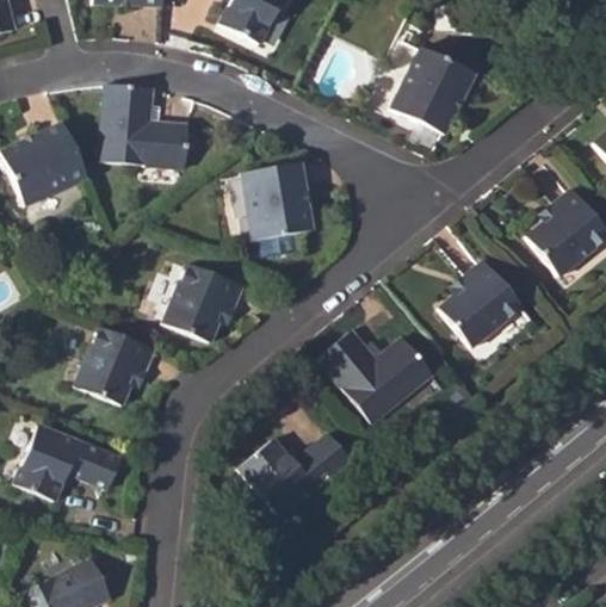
[(0,0),(0,33),(16,30),(8,0),(0,0)]
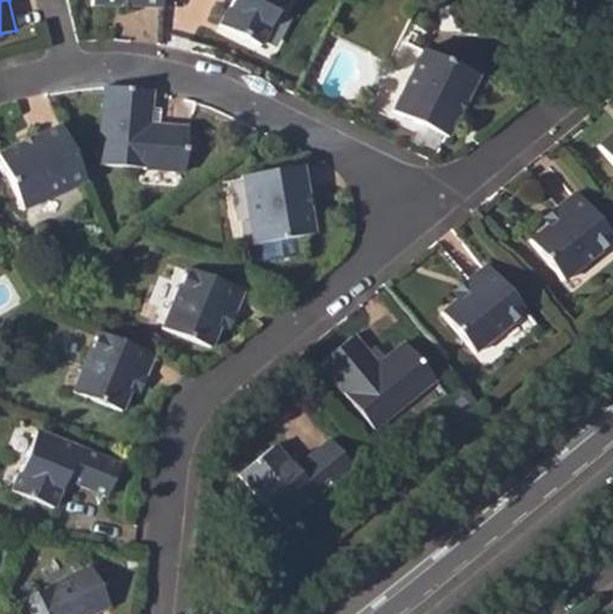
[(237,0),(226,22),(266,42),(287,0),(237,0)]
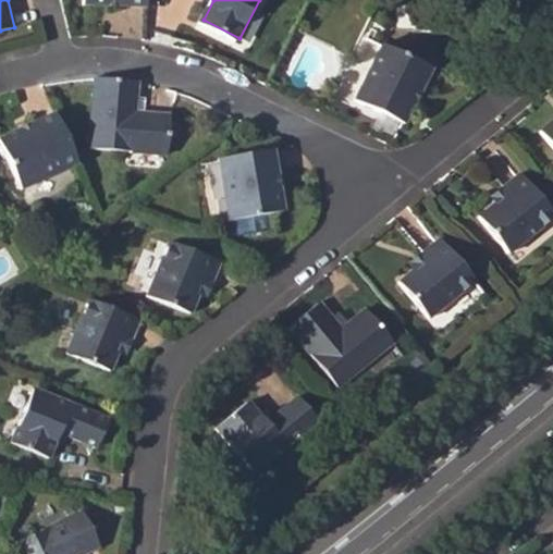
[(435,65),(386,41),(359,97),(408,122),(435,65)]
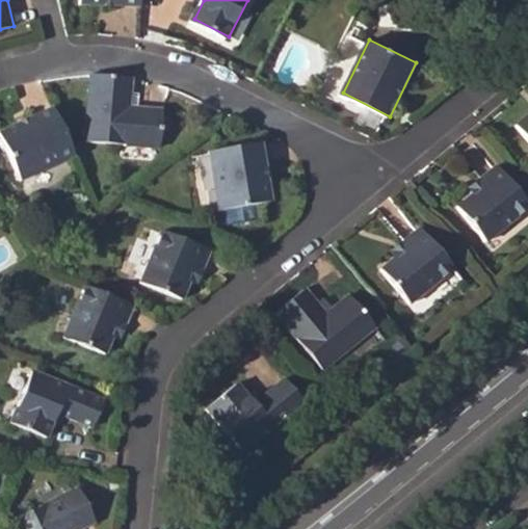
[(94,72),(87,139),(162,144),(164,106),(133,103),(134,75),(94,72)]
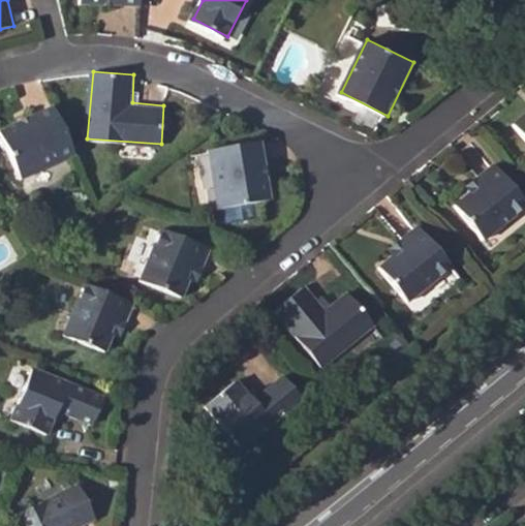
[(2,129),(24,177),(78,151),(56,104),(2,129)]
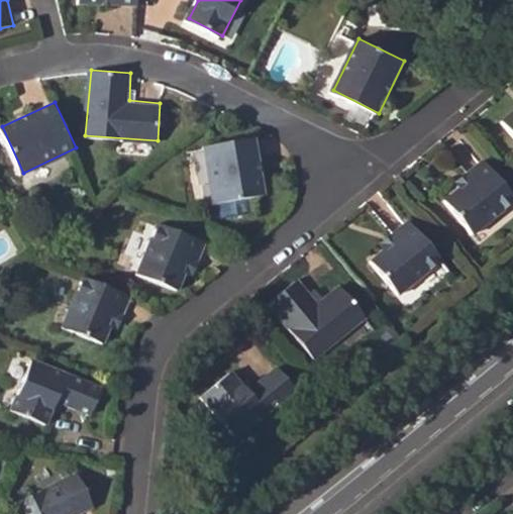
[(209,144),(218,202),(268,194),(259,136),(209,144)]
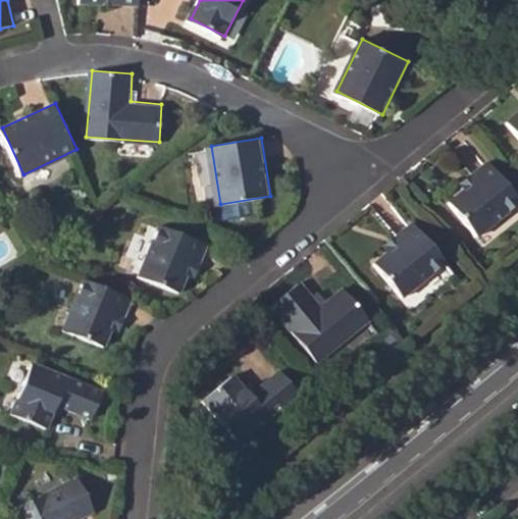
[(451,201),(478,236),(517,204),(517,196),(488,160),(473,173),(477,178),(467,188),(451,201)]
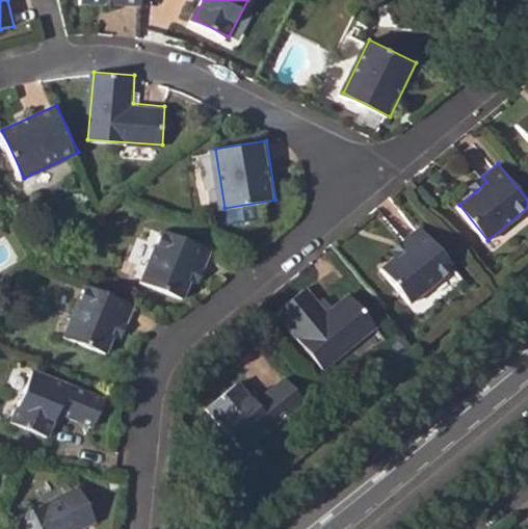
[(471,186),(476,191),(486,182),(482,177),(471,186)]
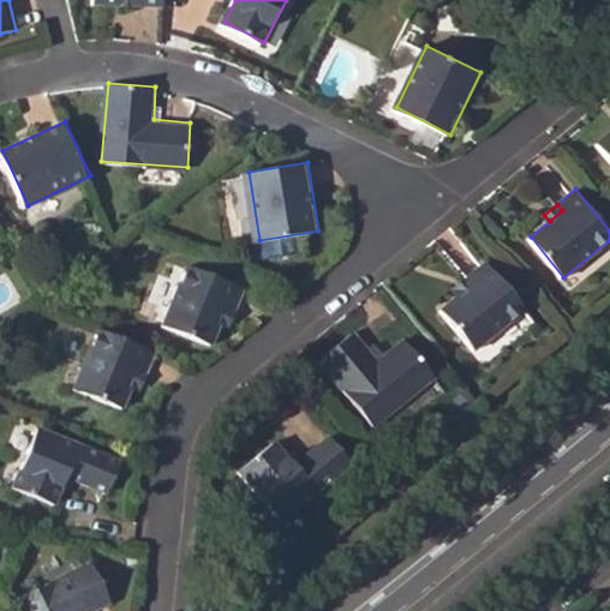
[(443,309),(476,348),(526,307),(488,261),(468,276),(474,283),(461,293),(443,309)]
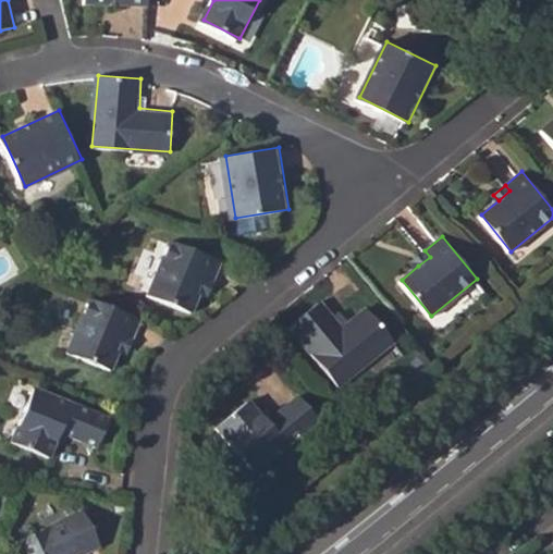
[(150,294),(193,311),(201,292),(208,278),(214,281),(223,261),(172,239),(150,294)]
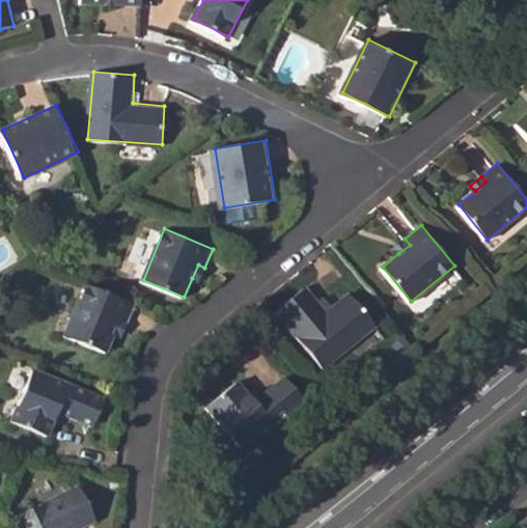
[(394,248),(398,253),(410,245),(405,239),(394,248)]
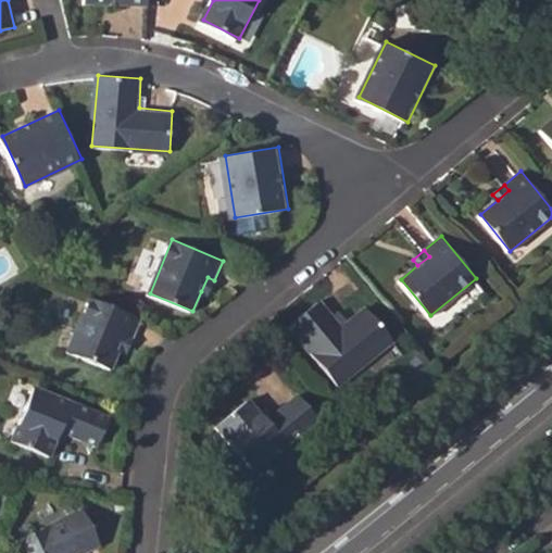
[(201,291),(209,294),(214,280),(208,277),(201,291)]
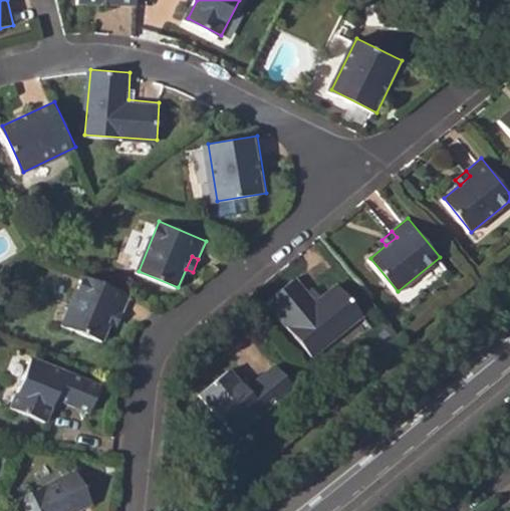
[(64,323),(104,339),(112,321),(117,308),(124,311),(133,292),(85,273),(64,323)]
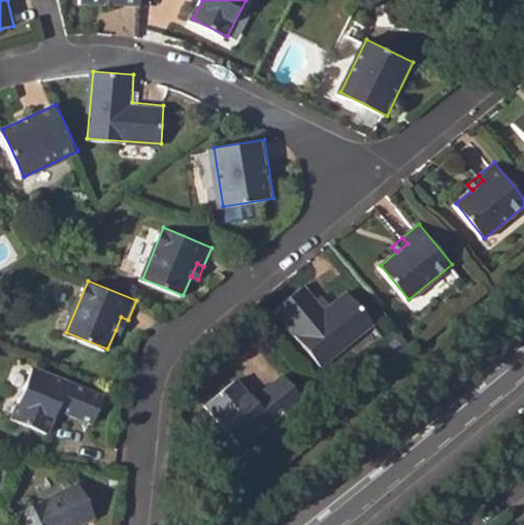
[(275,309),(323,366),(374,323),(349,292),(325,312),(304,286),(275,309)]
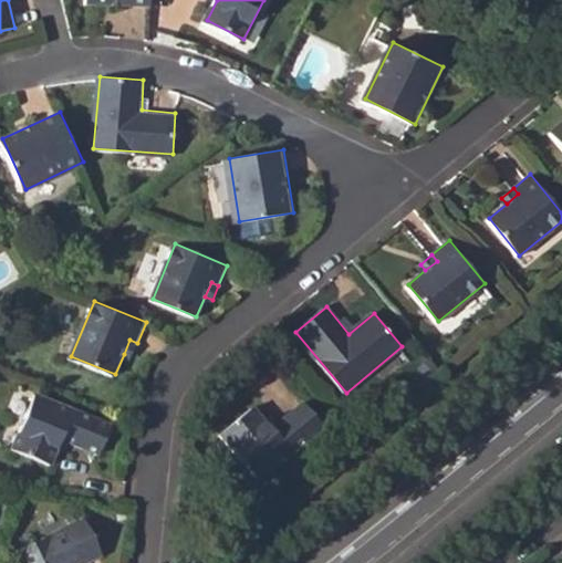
[(124,354),(131,356),(137,343),(129,340),(124,354)]
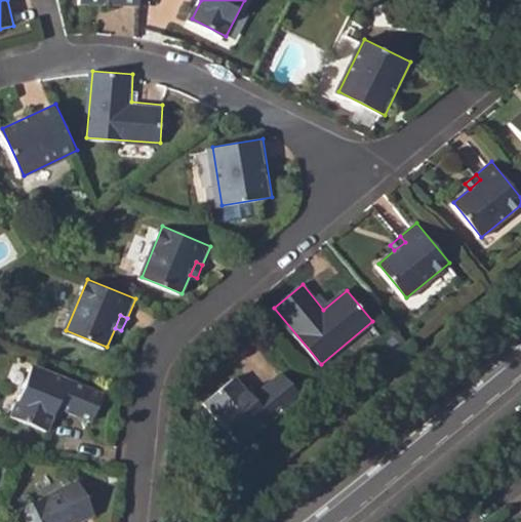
[(14,415),(48,429),(57,404),(94,419),(105,393),(34,364),(14,415)]
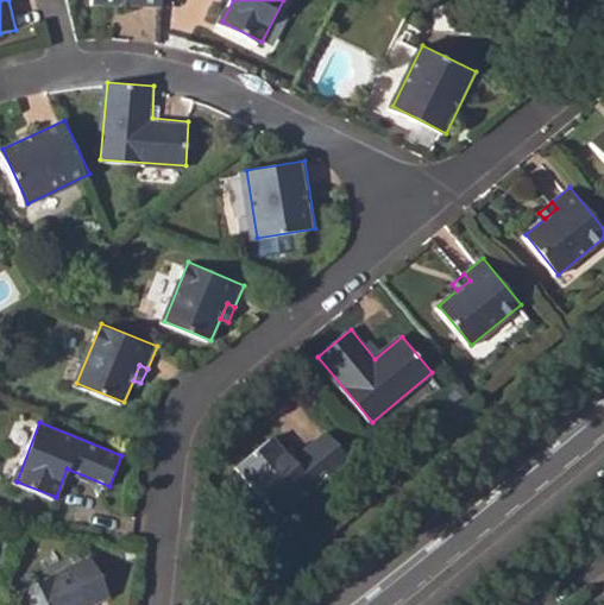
[(240,465),(281,514),(348,457),(327,432),(293,460),(274,436),(240,465)]
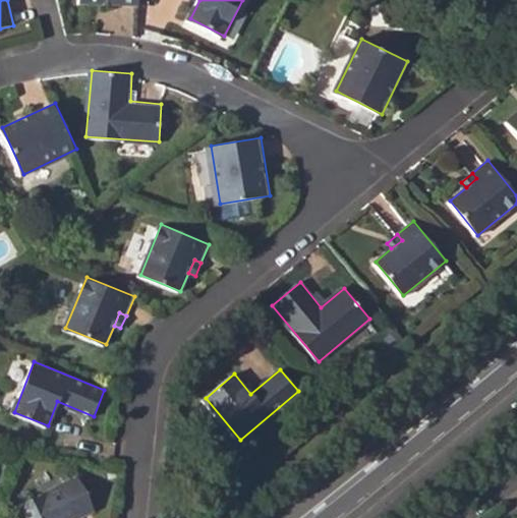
[(76,517),(98,508),(80,475),(15,507),(20,517),(76,517)]
